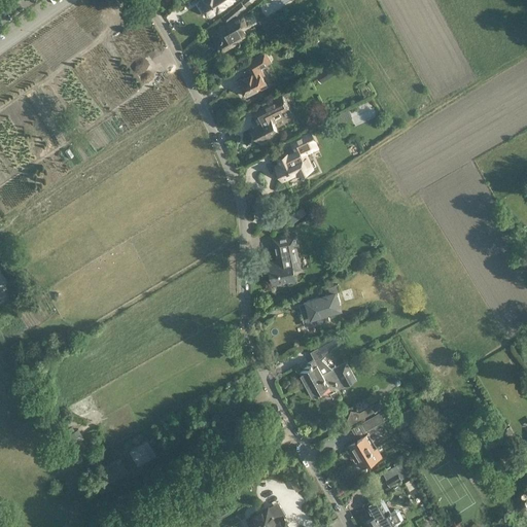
[(202,0),(200,1),(209,15),(218,9),(218,10),(225,6),(224,5),(233,0),(202,0)]
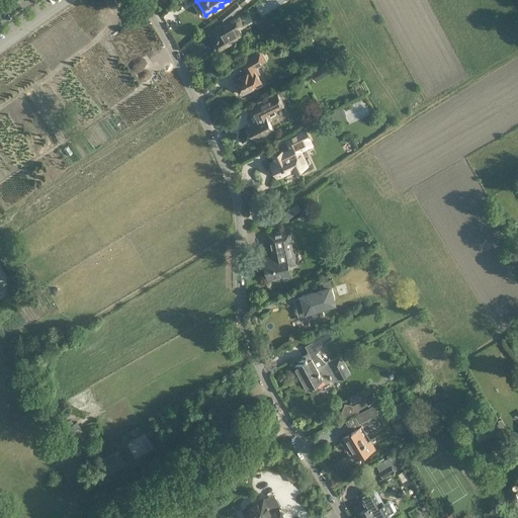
[(221,50),(243,36),(242,34),(243,33),(242,31),(241,29),(247,25),(239,12),(249,3),(248,1),(249,0),(238,0),(220,16),(225,22),(212,29),(218,36),(214,38),(221,50)]
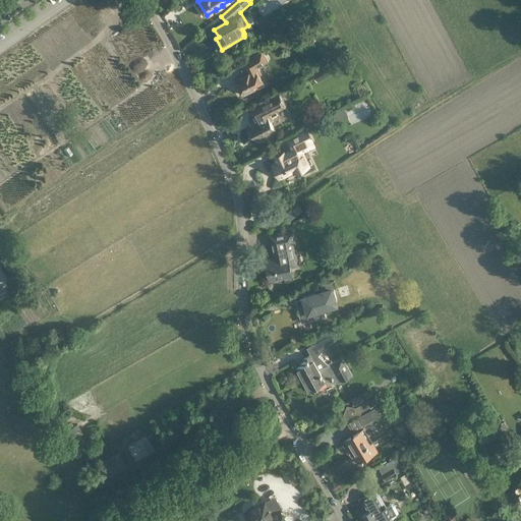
[(308,26),(300,31),(303,38),(311,34),(308,26)]
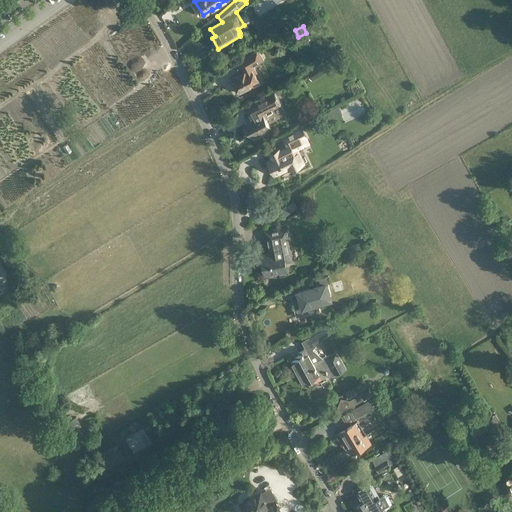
[(254,86),(252,83),(259,80),(255,74),(258,73),(254,66),(265,59),(258,49),(239,61),(242,67),(238,69),(240,73),(231,78),(239,93),(254,86)]
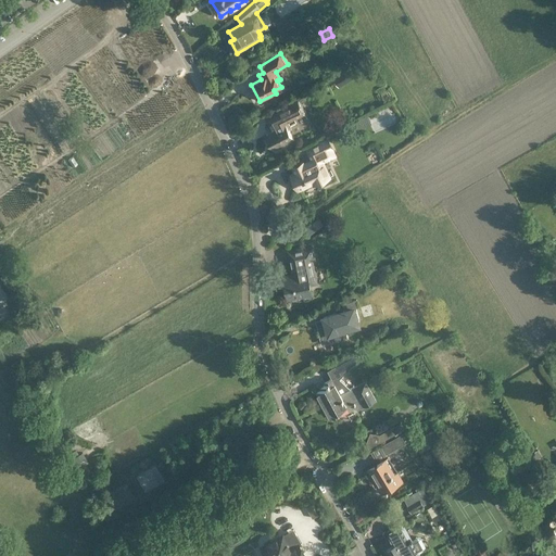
[(286,106),(264,117),(273,133),(266,135),(267,137),(266,140),(268,143),(270,144),(272,144),(274,149),(294,139),(289,129),(291,128),(289,124),(288,122),(291,121),(305,113),(298,100),(295,101),(286,106)]
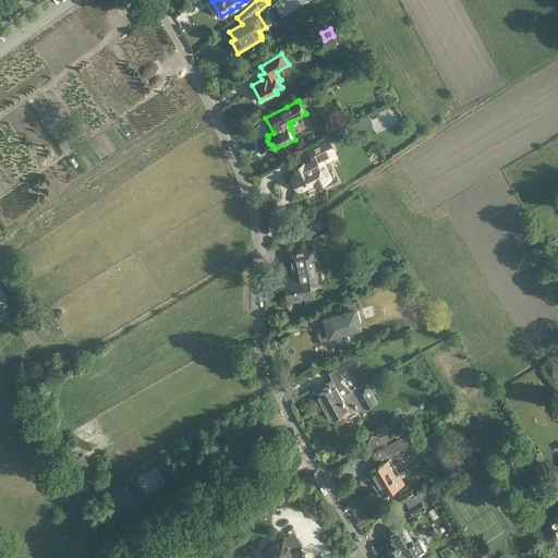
[(351,124),(355,132),(367,126),(364,118),(351,124)]
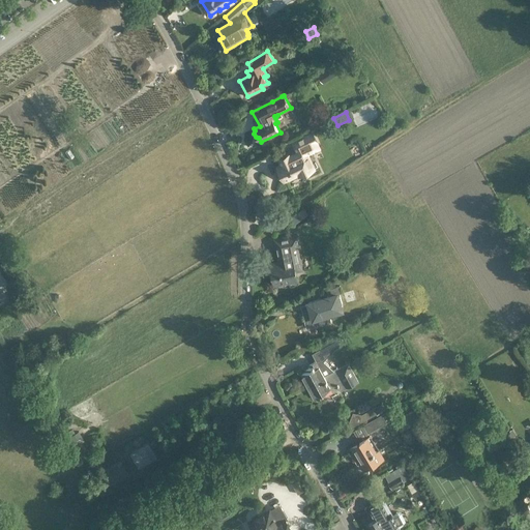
[(313,130),(291,142),(295,150),(277,158),(280,164),(275,166),(284,183),(298,176),(299,177),(316,169),(310,155),(321,149),(313,130)]
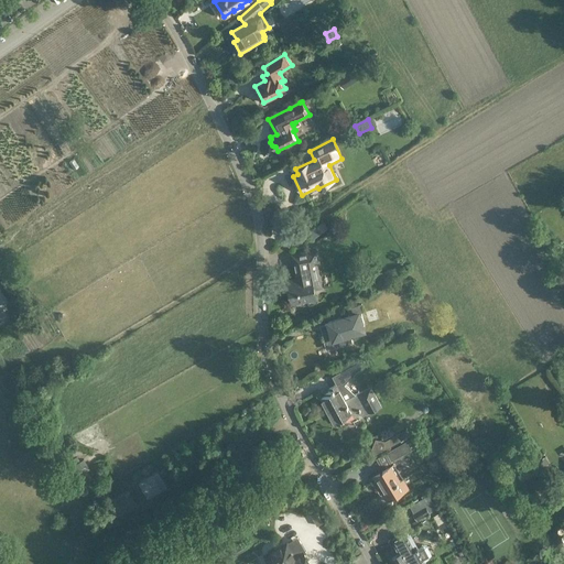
[(328,228),(324,221),(307,234),(312,239),(321,234),(328,228)]
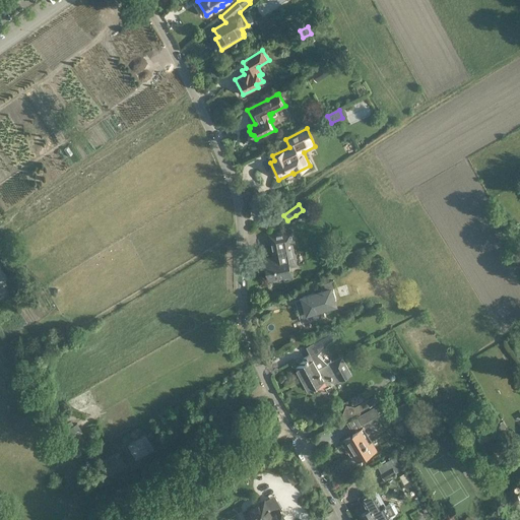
[(265,270),(267,271),(268,280),(284,277),(283,274),(291,273),(290,267),(298,266),(293,243),(295,243),(291,231),(270,235),(273,246),(275,246),(277,256),(264,258),(265,261),(263,263),(265,270)]
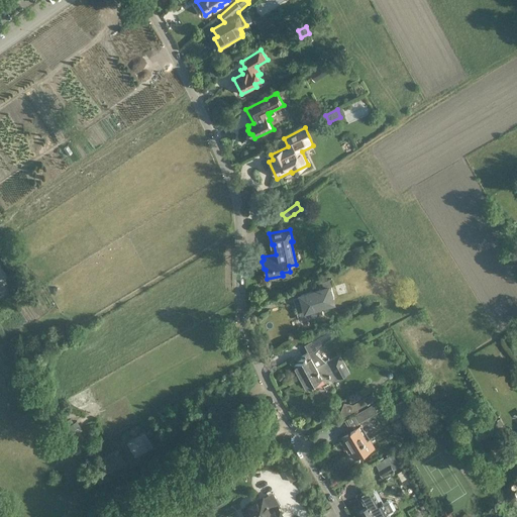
[(334,285),(332,279),(319,283),(321,288),(293,297),(300,320),(323,313),(321,306),(333,302),(328,287),(334,285)]
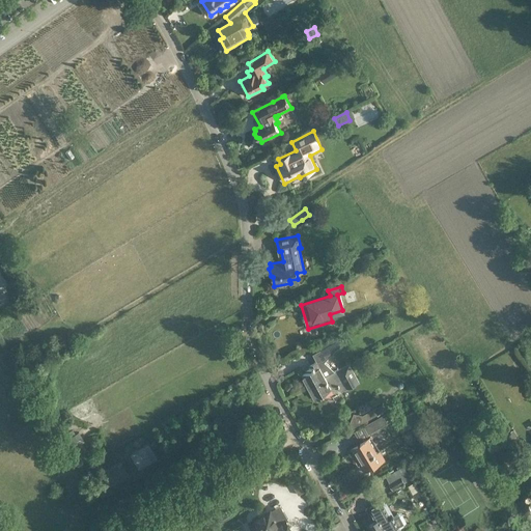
[(302,373),(308,386),(325,376),(326,378),(335,371),(324,362),(337,348),(344,344),(341,338),(313,354),(316,361),(310,364),(311,366),(306,369),(307,371),(302,373)]
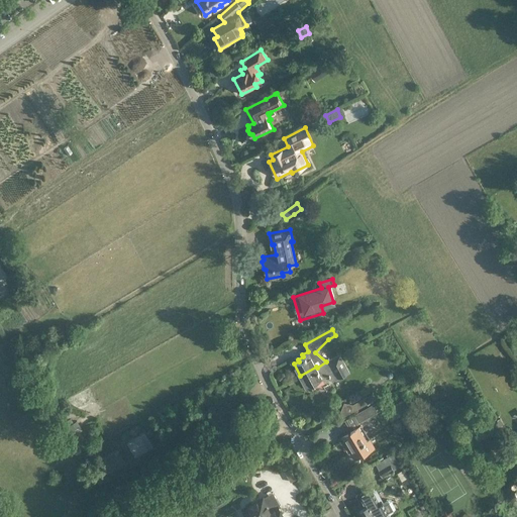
[(314,383),(328,375),(332,382),(349,373),(340,354),(326,362),(317,368),(316,367),(300,376),(307,387),(308,387),(310,390),(316,387),(314,383)]
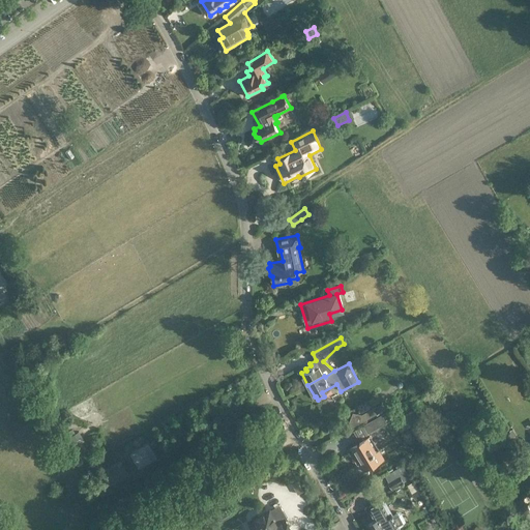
[(352,429),(374,416),(371,410),(362,415),(353,412),(349,423),(352,429)]
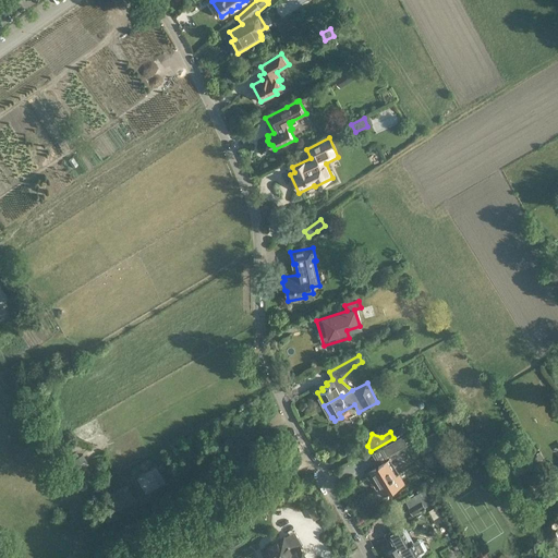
[(408,445),(403,437),(383,448),(388,456),(408,445)]
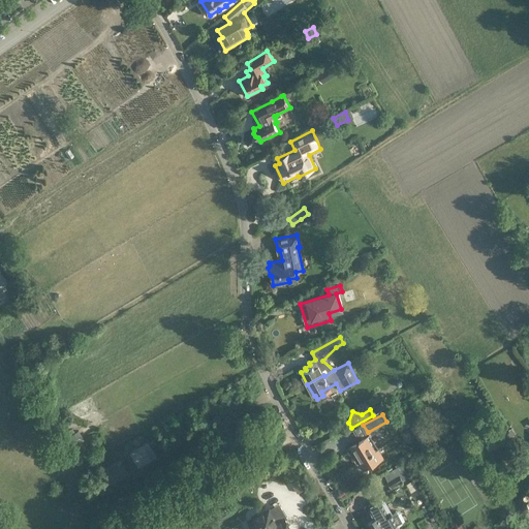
[(368,436),(349,446),(364,470),(382,459),(368,436)]
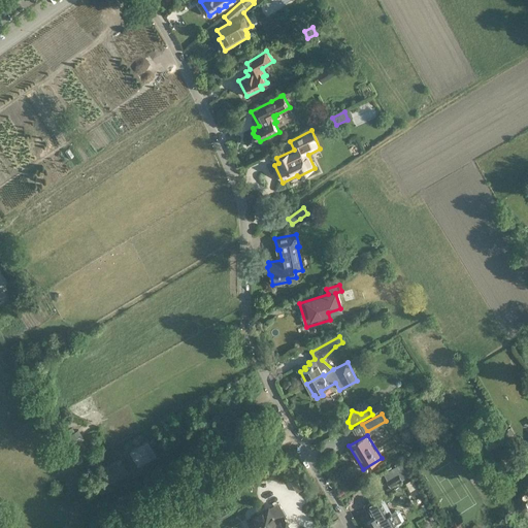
[(156,455),(147,441),(130,452),(138,465),(156,455)]
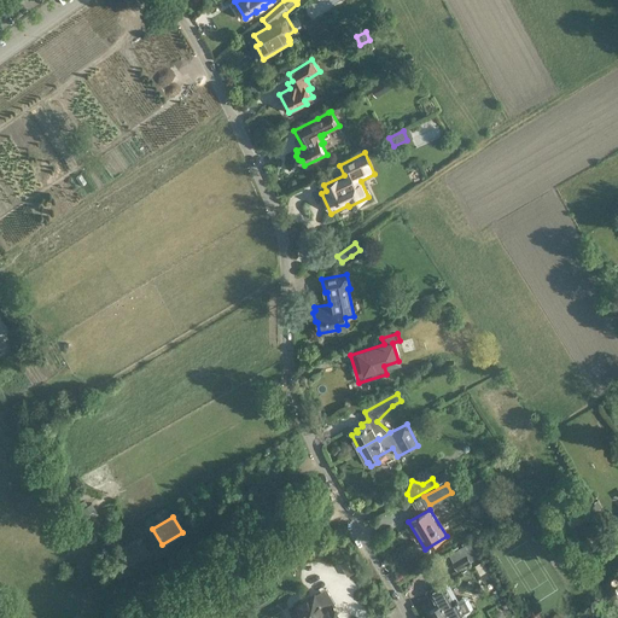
[(128,565),(149,553),(140,538),(120,551),(128,565)]
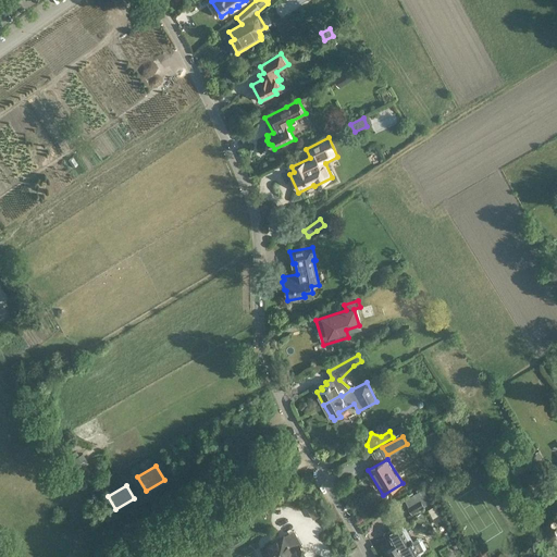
[(507,510),(515,499),(509,491),(497,494),(498,499),(503,506),(507,510)]
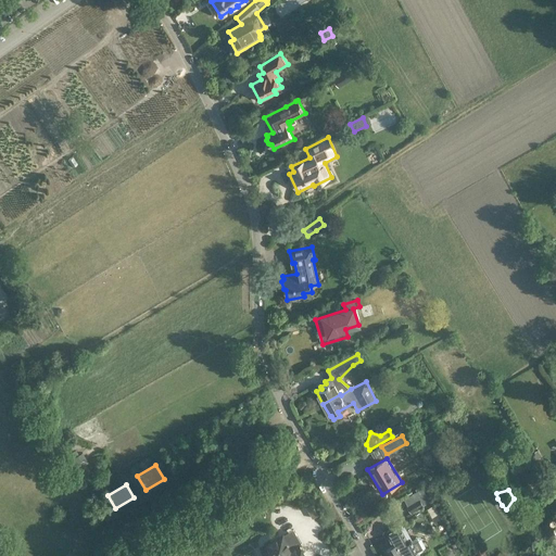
[(425,505),(419,497),(407,505),(412,513),(425,505)]
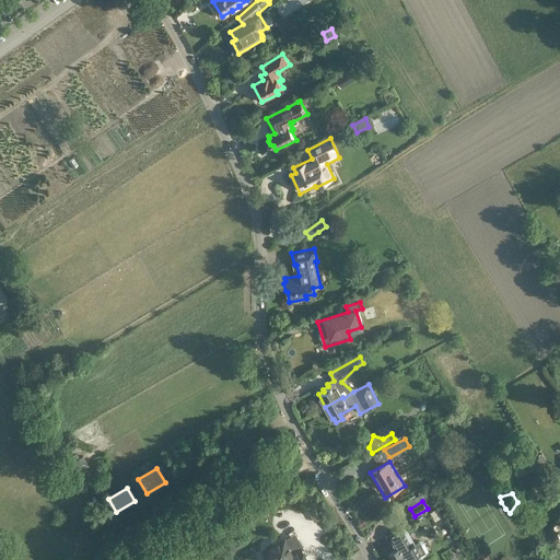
[(421,559),(423,559),(422,557),(428,555),(429,550),(424,543),(420,541),(416,544),(415,541),(411,544),(403,527),(388,535),(396,549),(388,552),(392,559),(421,559)]
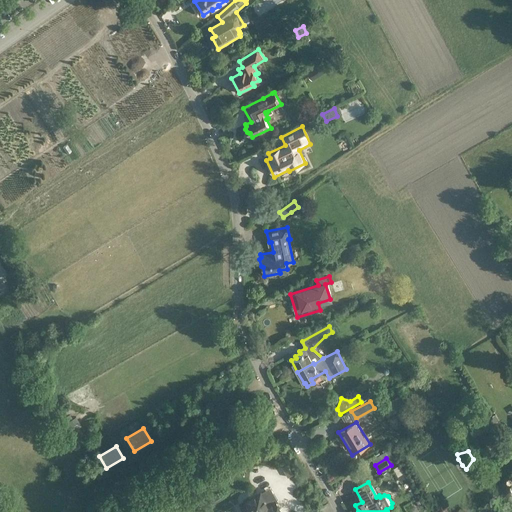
[(269,508),(261,495),(243,505),(246,511),(281,511),(277,504),(269,508)]
